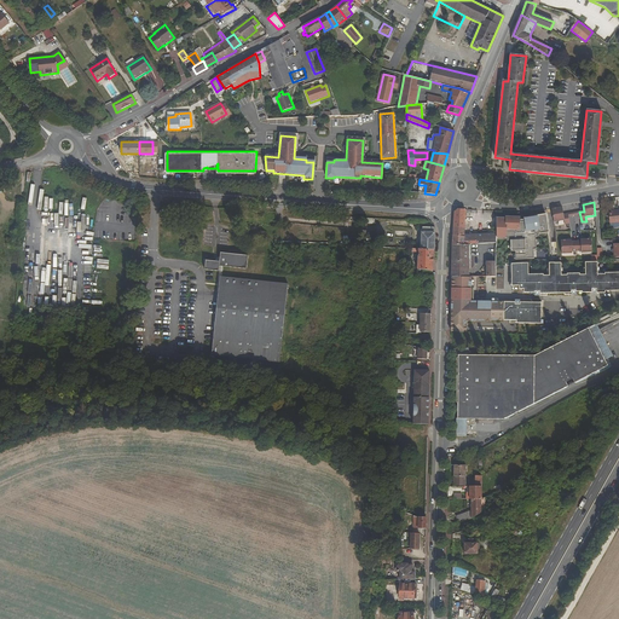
[(554,223),(565,220),(566,225),(571,224),(568,214),(563,215),(562,208),(551,209),(553,217),(554,223)]
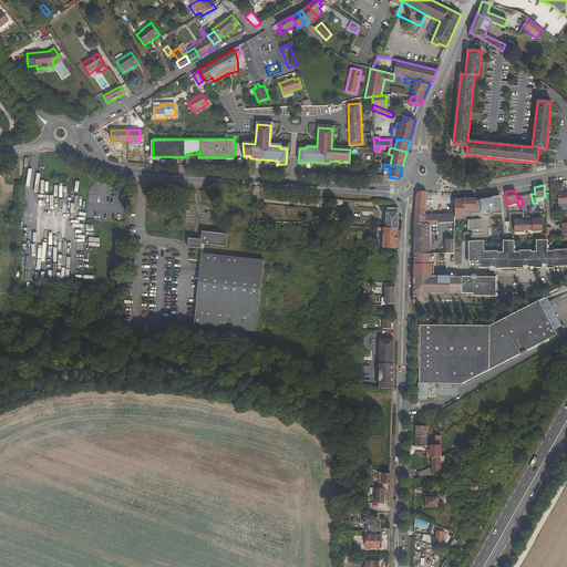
[(429,224),(454,223),(454,214),(425,215),(426,192),(419,192),(416,194),(414,225),(429,225),(429,224)]
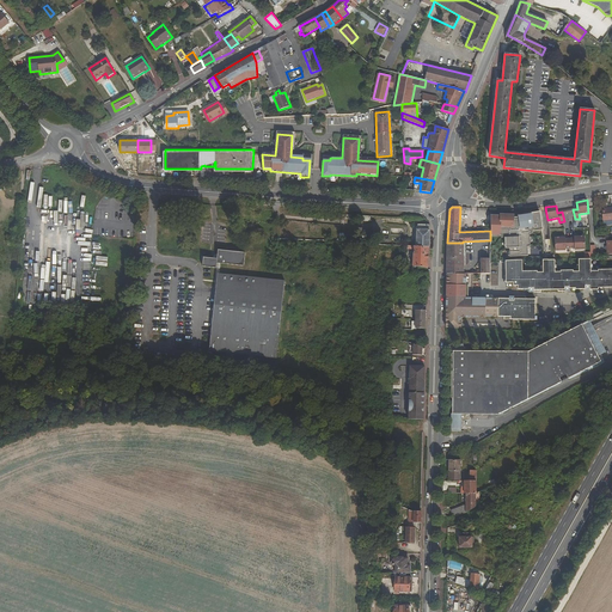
[(540,212),(531,213),(532,215),(538,214),(540,230),(543,230),(540,212)]
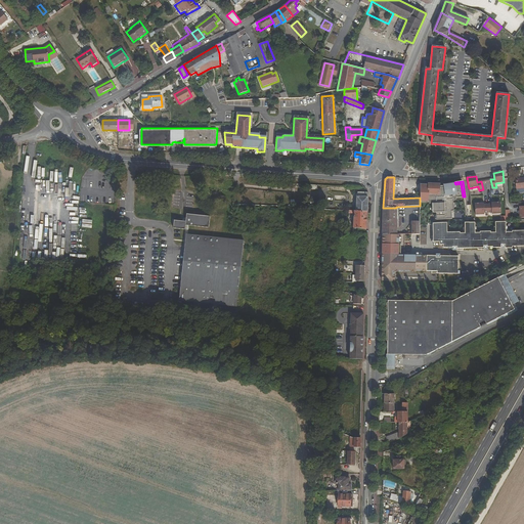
[(453,199),(463,197),(461,183),(455,184),(451,184),(443,185),(443,184),(439,184),(439,186),(428,185),(421,185),(420,201),(428,201),(428,202),(433,202),(434,212),(436,212),(436,220),(452,219),(451,211),(453,211),(453,199)]
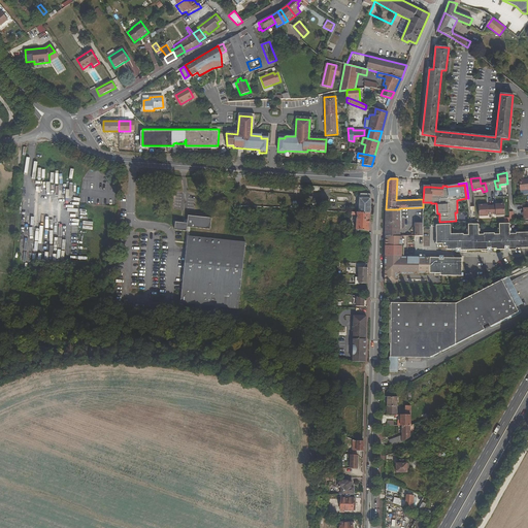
[(370,213),(370,194),(360,194),(359,212),(370,213)]
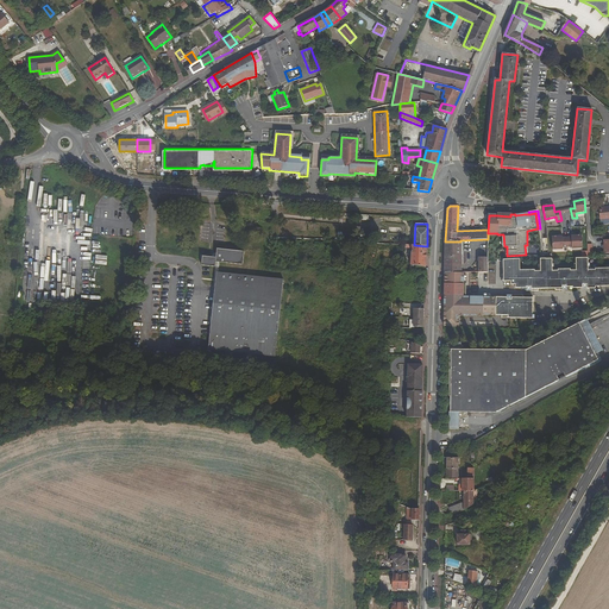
[(563,236),(552,237),(553,250),(563,249),(563,248),(567,248),(567,238),(563,238),(563,236)]
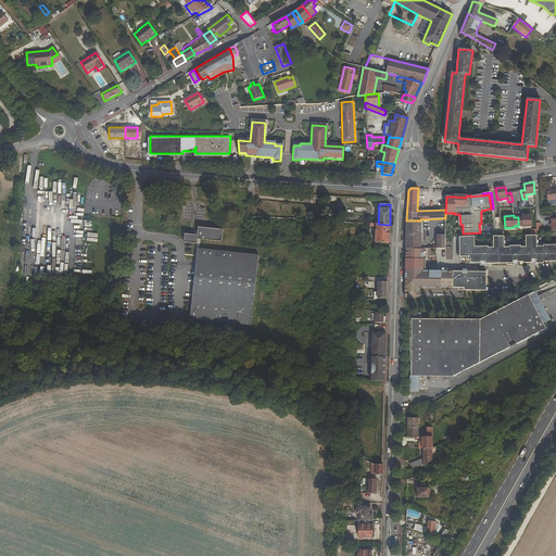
[(522,227),(532,226),(531,215),(521,215),(521,217),(518,217),(518,226),(522,226),(522,227)]
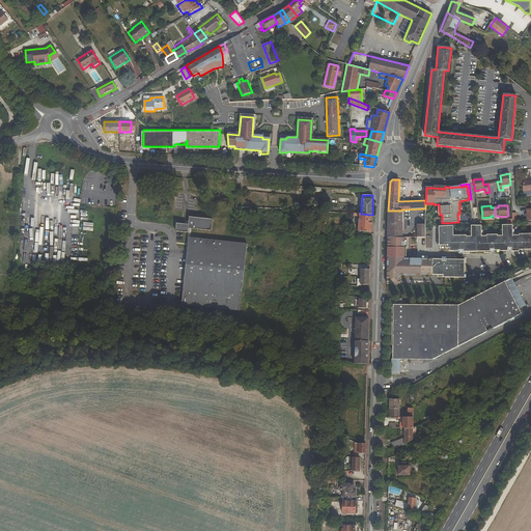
[(401,211),(388,211),(388,238),(401,238),(401,211)]
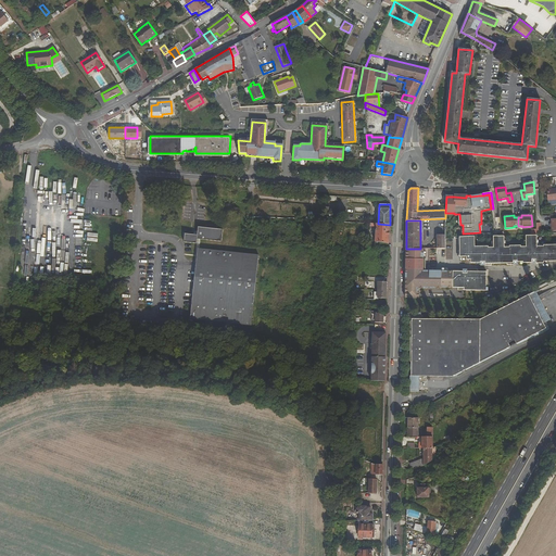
[(370,224),(370,227),(376,227),(375,242),(389,242),(390,225),(378,224),(370,224)]
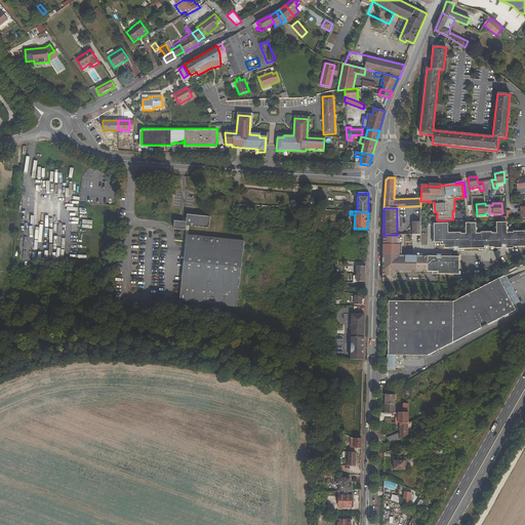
[(210,216),(188,214),(187,221),(186,226),(209,228),(210,216)]
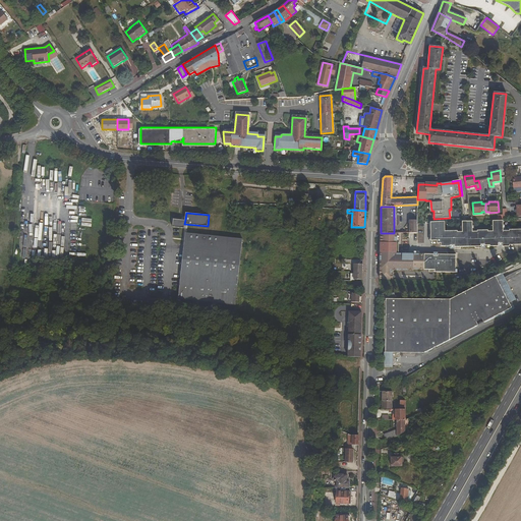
[(184,224),(185,220),(173,219),(172,227),(184,228),(184,224)]
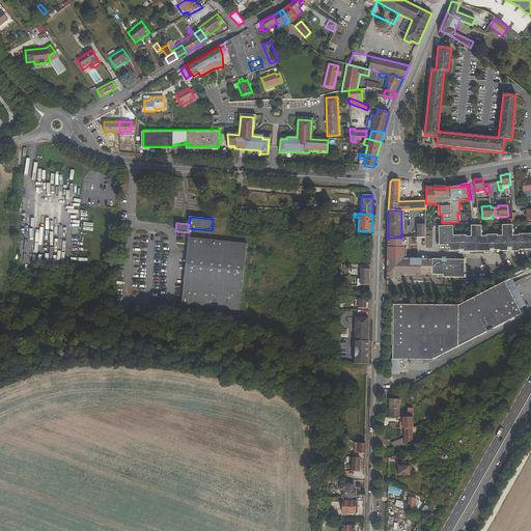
[(512,224),(502,225),(502,235),(497,235),(497,234),(486,234),(486,235),(481,236),(481,225),(471,226),(471,236),(466,236),(466,235),(453,235),(452,226),(439,226),(439,245),(445,245),(445,248),(449,248),(449,251),(458,251),(458,254),(463,254),(463,252),(469,252),(484,251),(490,251),(490,253),(495,253),(495,250),(499,250),(499,251),(507,251),(507,252),(519,251),(519,250),(530,249),(530,233),(519,234),(519,235),(512,235),(512,224)]
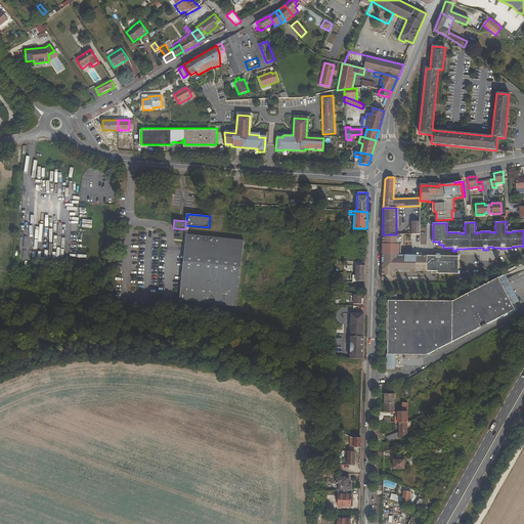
[(236,307),(238,289),(238,285),(244,241),(186,234),(181,280),(181,285),(179,301),(236,307)]
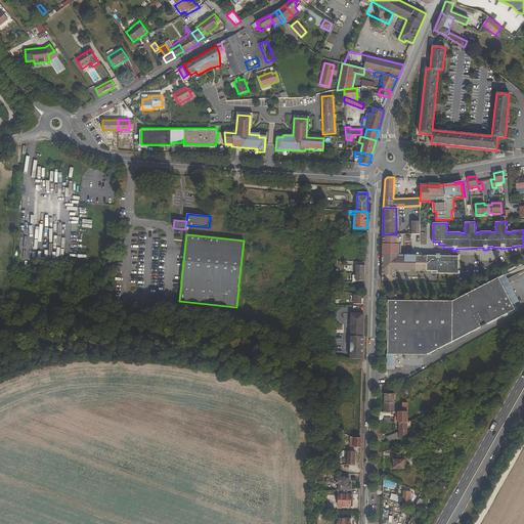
[(382,256),(382,280),(395,280),(395,275),(393,275),(393,272),(416,272),(416,271),(437,271),(437,273),(460,274),(460,271),(457,271),(459,256),(400,255),(401,244),(399,244),(399,234),(396,234),(383,234),(382,254),(384,254),(384,256),(382,256)]
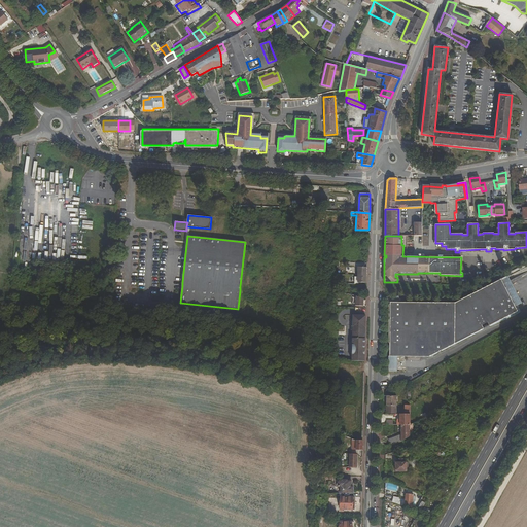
[(366,283),(366,268),(358,268),(358,276),(357,283),(366,283)]
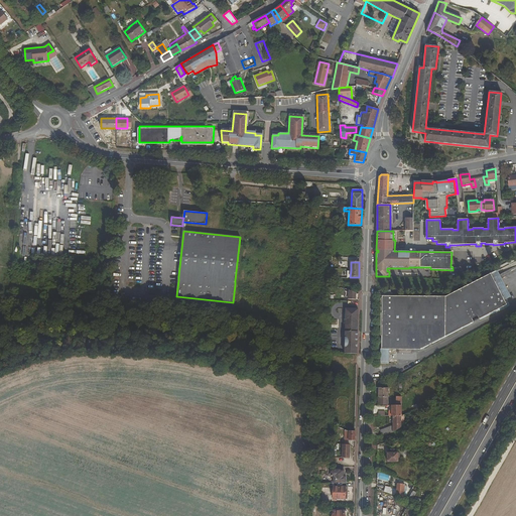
[(505,300),(510,297),(495,268),(489,271),(490,273),(444,296),(382,296),(381,349),(380,349),(380,363),(388,363),(388,350),(419,350),(473,321),(472,318),(477,315),(479,319),(506,304),(505,300)]
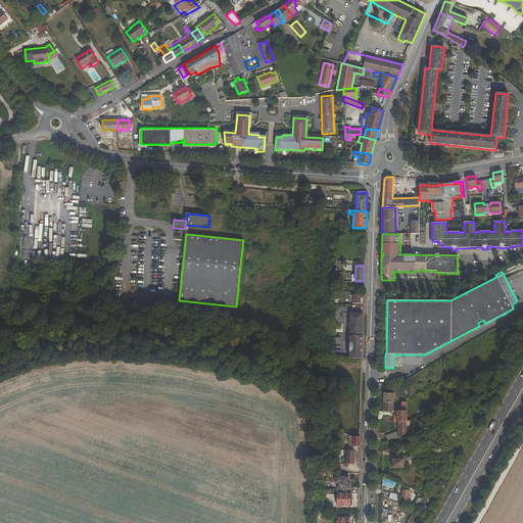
[(349,293),(349,296),(349,303),(361,303),(361,296),(349,293)]
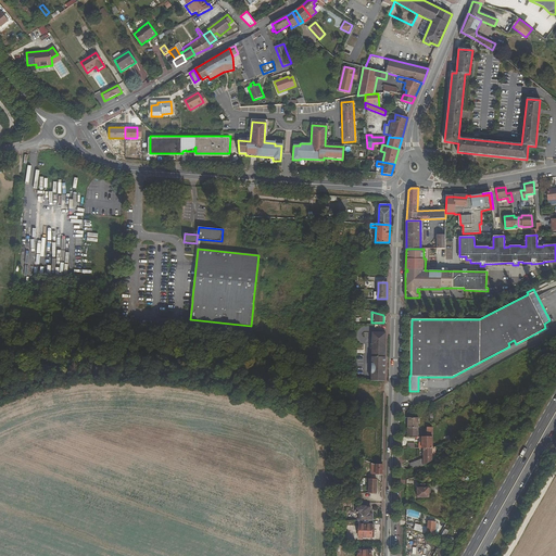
[(373,349),(371,363),(373,364),(374,364),(374,371),(371,371),(371,373),(371,380),(384,380),(386,332),(373,332),(373,337),(374,337),(374,349),(373,349)]
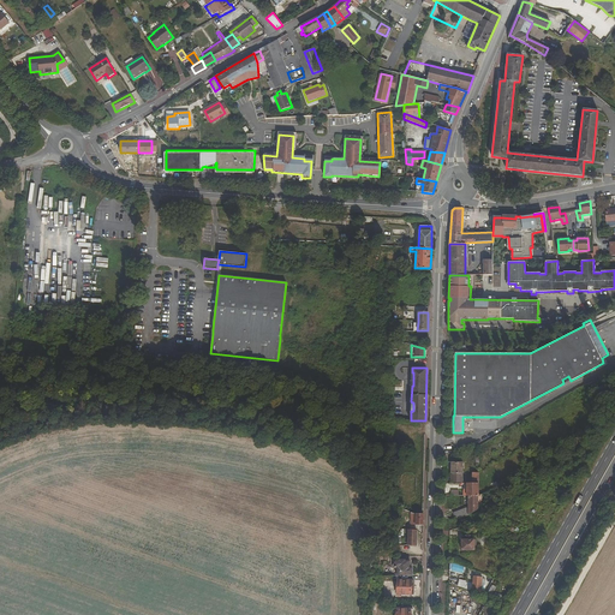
[(451,463),(451,473),(461,473),(463,463),(451,463)]
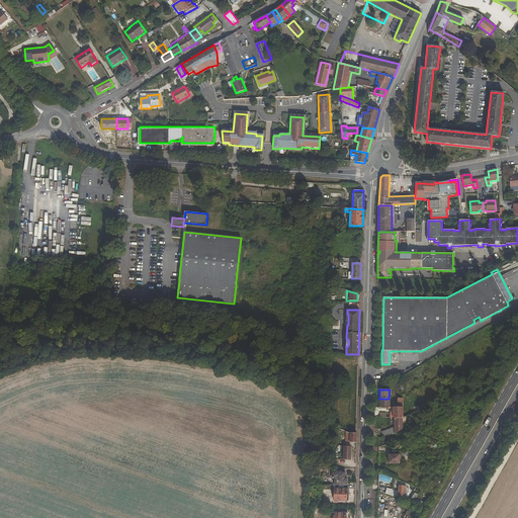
[(403,418),(403,407),(397,407),(393,407),(393,418),(394,418),(403,418)]
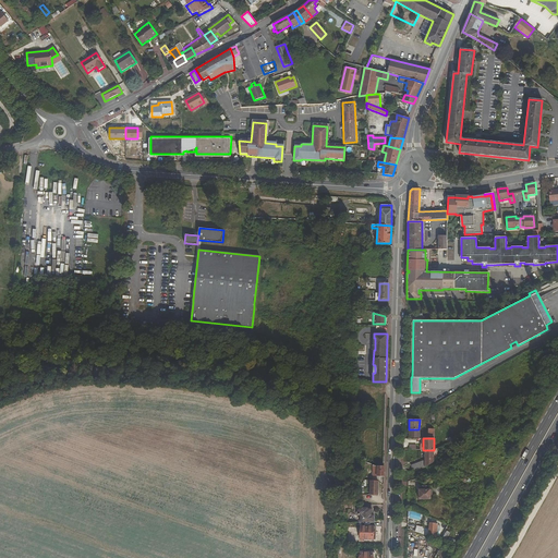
[(437,459),(437,450),(434,450),(424,450),(424,461),(411,466),(413,472),(424,468),(433,462),(437,459)]
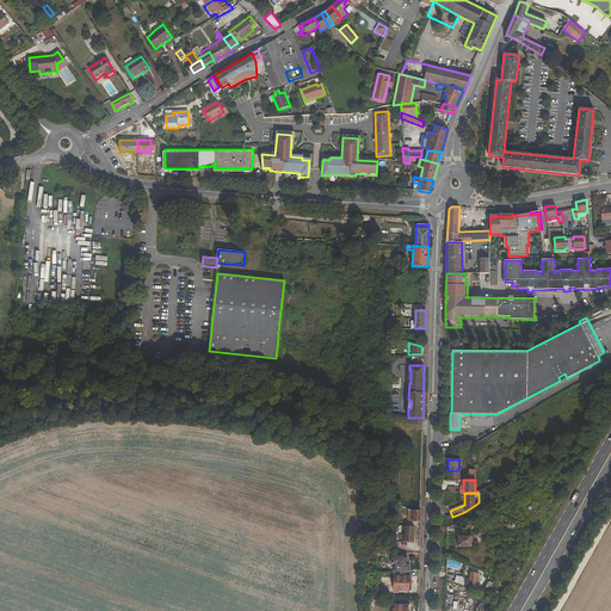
[(420,511),(413,511),(407,508),(407,522),(413,522),(420,522),(420,511)]
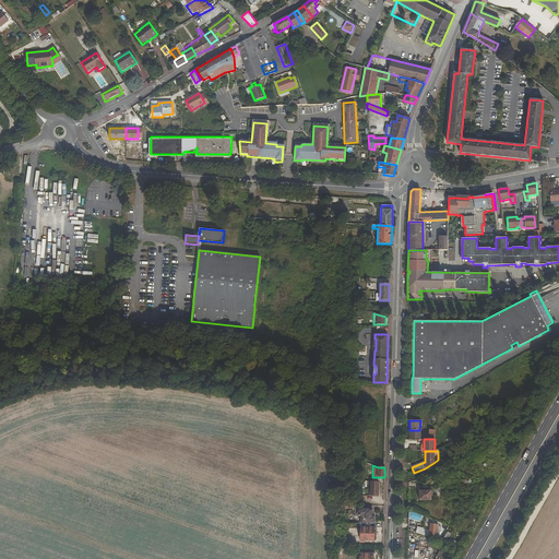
[(419,500),(430,500),(430,496),(432,496),(432,491),(419,491),(419,500)]
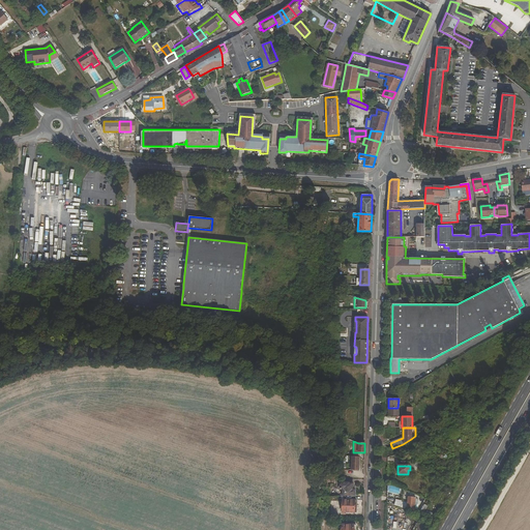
[(355,490),(354,490),(354,482),(339,481),(339,490),(341,490),(341,497),(355,496),(355,490)]
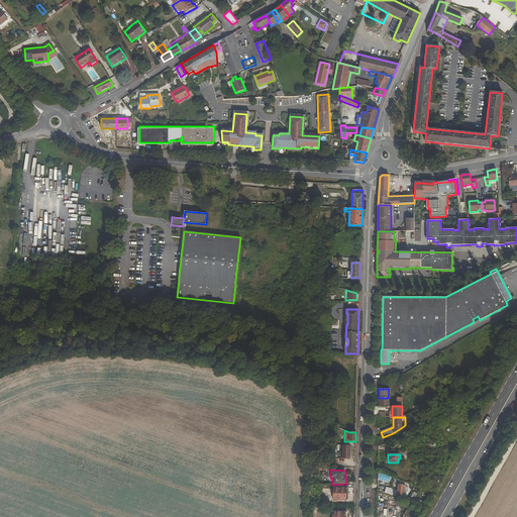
[(314,494),(323,495),(323,489),(328,489),(329,484),(315,485),(314,494)]
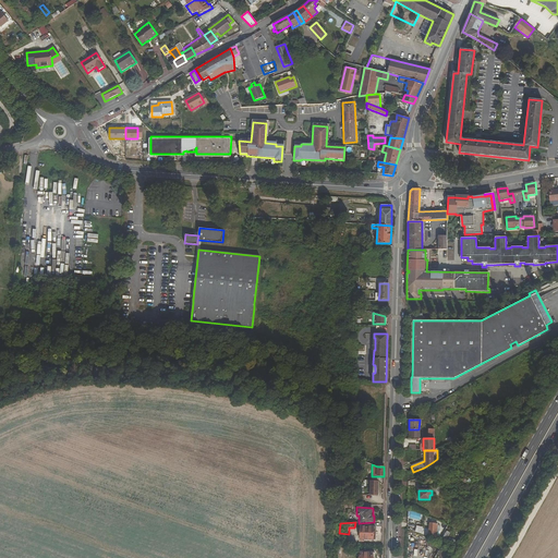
[(428,536),(436,537),(437,524),(429,523),(428,536)]
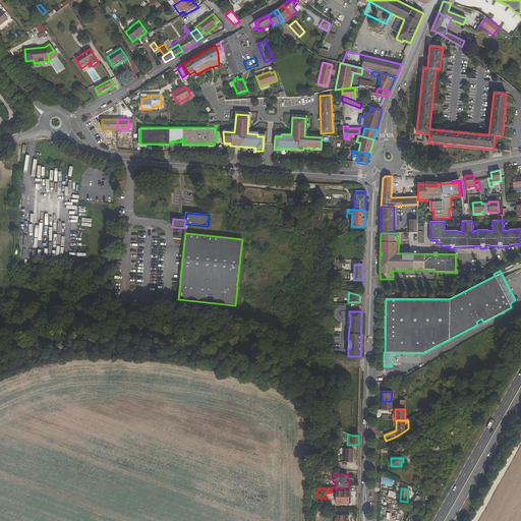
[(336,504),(348,504),(348,491),(337,491),(336,504)]
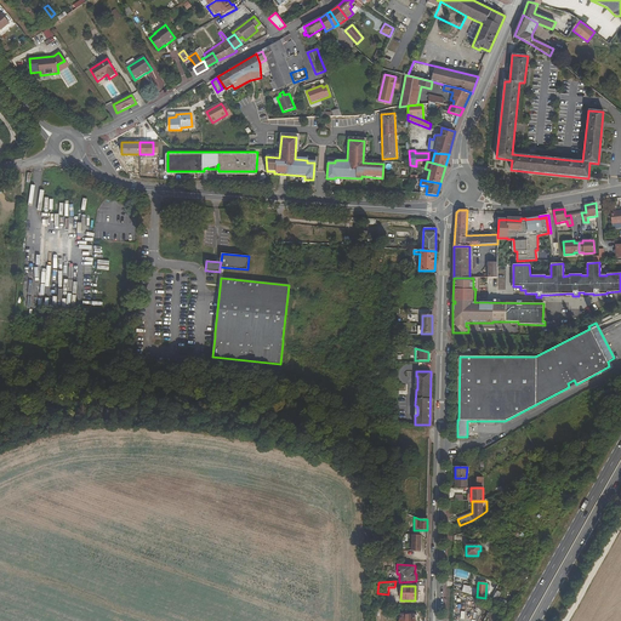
[(501,593),(499,592),(497,593),(496,592),(490,603),(494,604),(501,593)]
